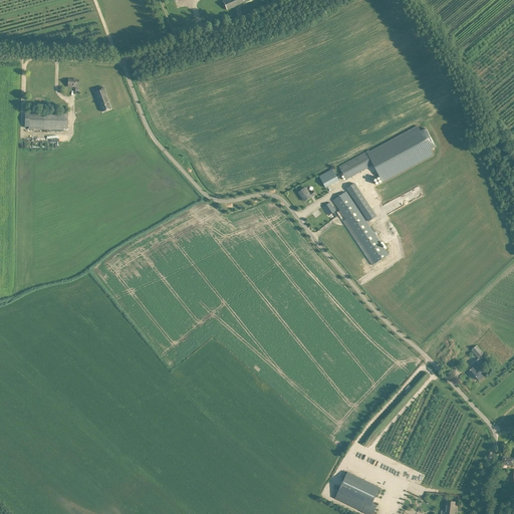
[(248,0),(225,0),(223,1),(227,10),(248,0)]
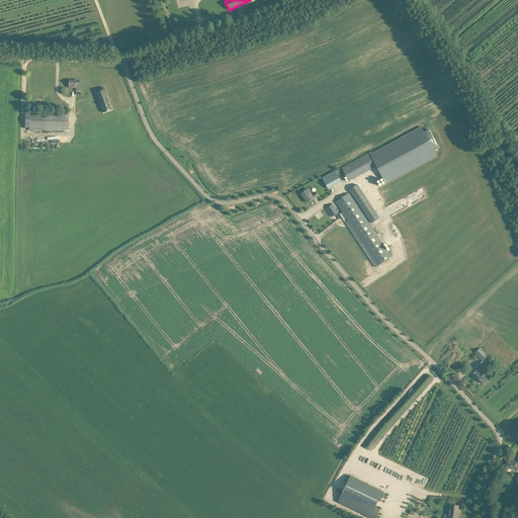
[(79,92),(80,80),(69,80),(69,85),(69,87),(76,88),(76,94),(79,94),(79,92)]
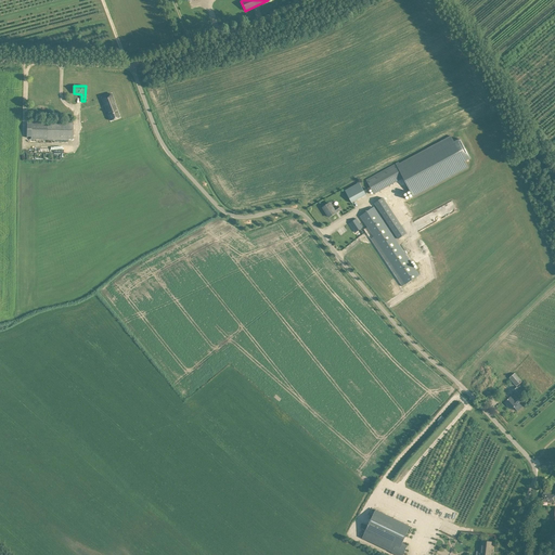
[(120,117),(112,94),(102,98),(111,120),(120,117)]
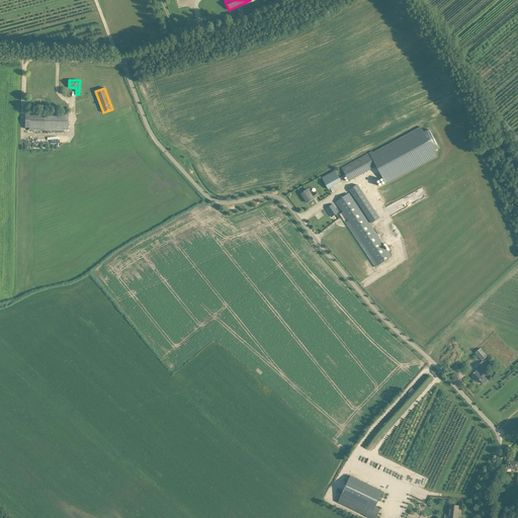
[(66,130),(67,114),(29,113),(29,130),(59,131),(64,131),(64,130),(66,130)]
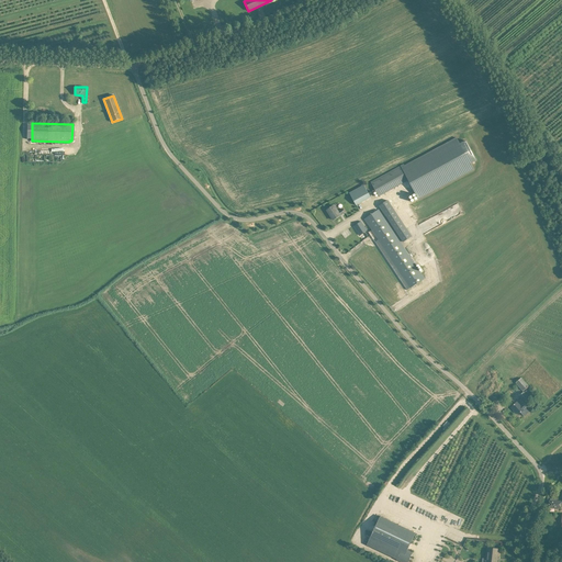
[(379,197),(408,180),(418,200),(474,169),(471,164),(476,160),(467,141),(460,144),(457,137),(405,166),(404,165),(371,182),(372,183),(379,197)]
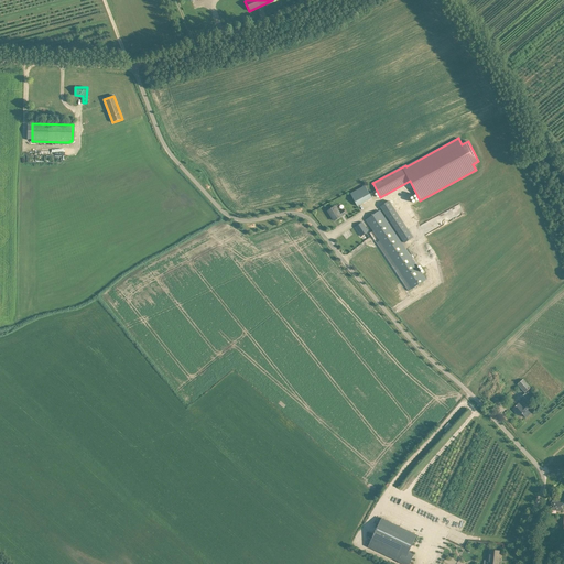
[(372,198),(366,185),(350,194),(358,206),(372,198)]
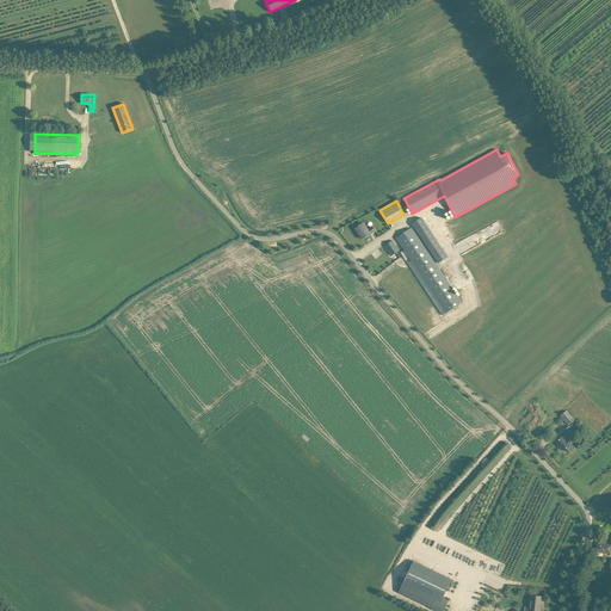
[(419,233),(427,227),(421,217),(413,223),(419,233)]
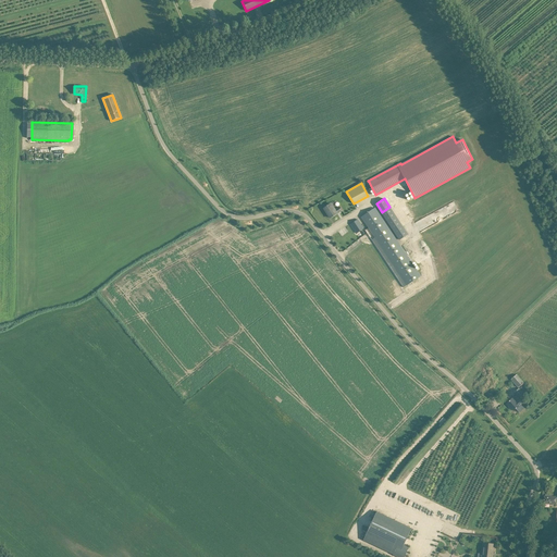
[(339,207),(335,210),(330,200),(322,205),(331,218),(337,213),(342,210),(343,210),(339,207)]
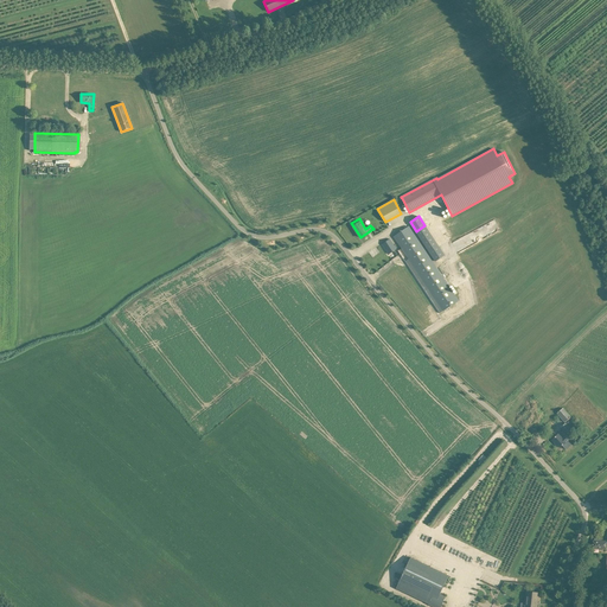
[(398,234),(394,236),(402,249),(398,251),(440,313),(443,311),(459,301),(452,291),(434,263),(409,227),(398,234)]
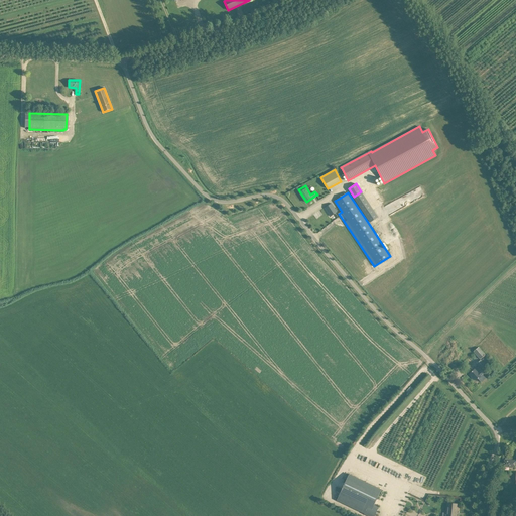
[(338,212),(332,204),(325,208),(331,216),(338,212)]
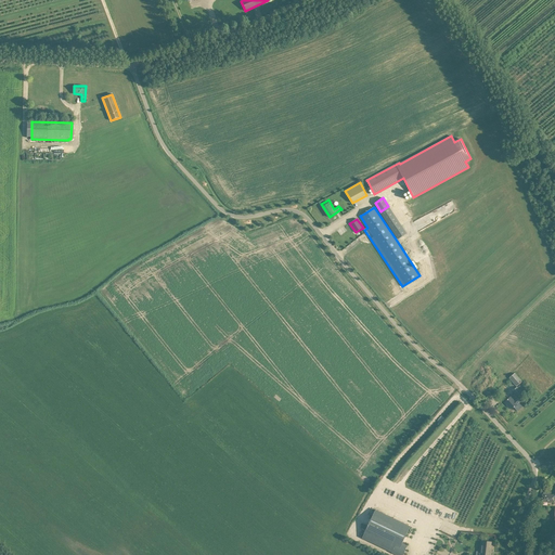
[(399,239),(407,233),(401,226),(392,231),(399,239)]
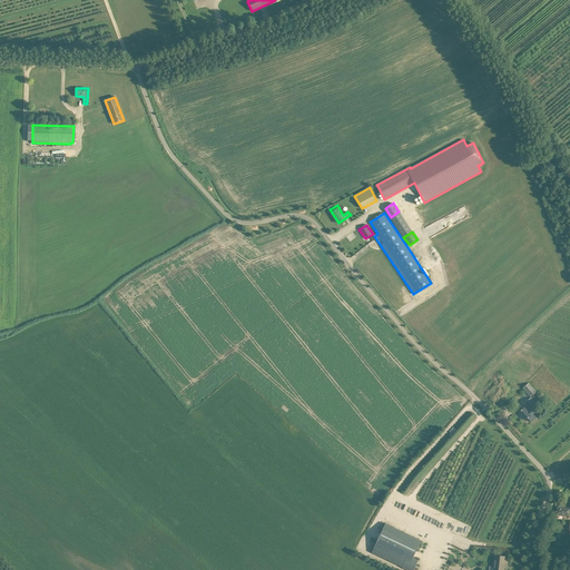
[(537,392),(529,384),(523,389),(531,397),(537,392)]
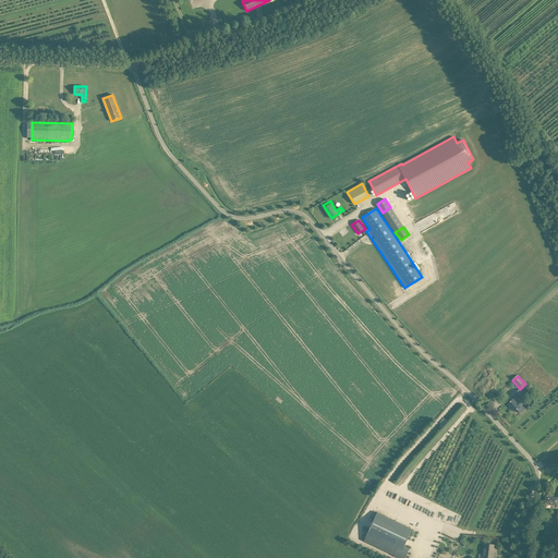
[(522,388),(516,393),(518,396),(521,399),(523,401),(529,397),(522,388)]
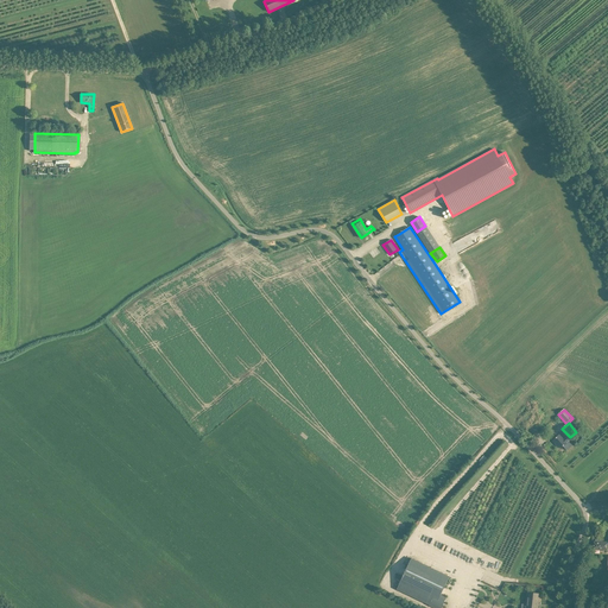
[(563,439),(559,435),(557,437),(552,441),(556,444),(557,443),(561,449),(564,447),(568,450),(571,447),(572,445),(569,441),(570,439),(567,436),(563,439)]
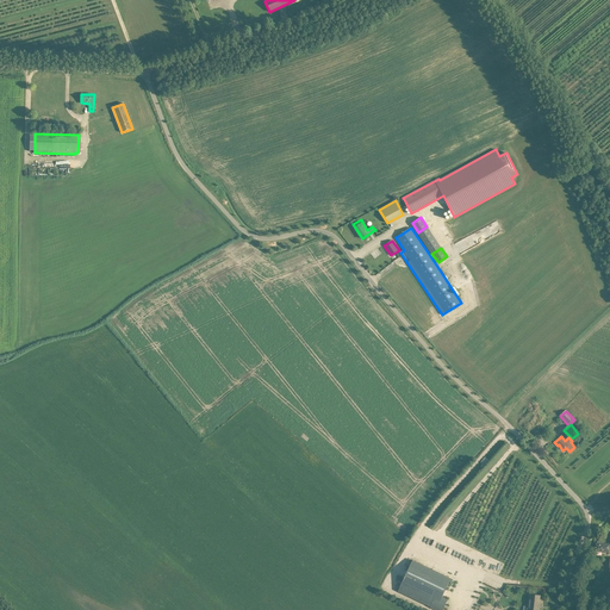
[(436,609),(443,609),(448,599),(443,597),(448,585),(410,566),(404,578),(398,591),(431,607),(430,608),(436,609)]
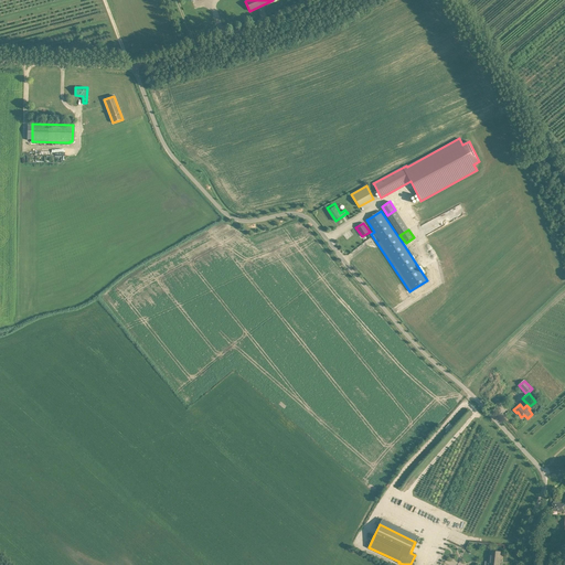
[(499,564),(501,552),(490,551),(488,564),(499,564)]
